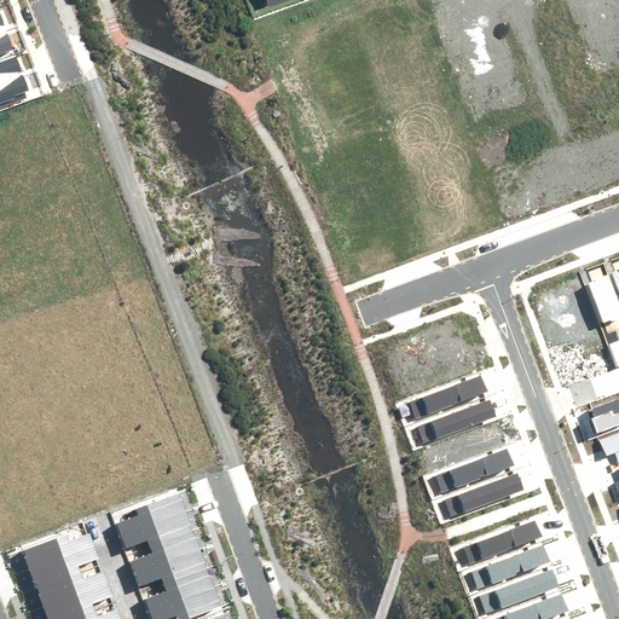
[(0,53),(13,50),(6,30),(0,32),(0,53)]
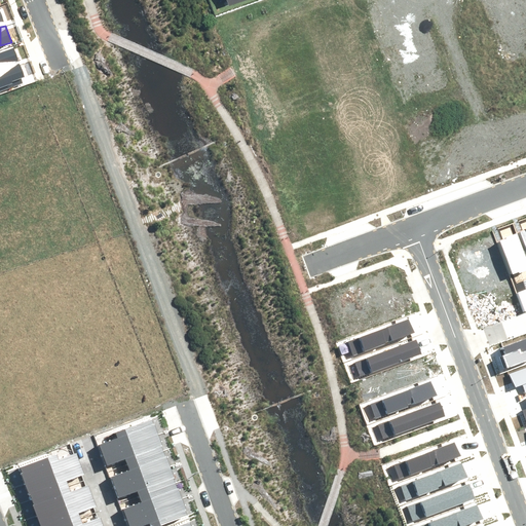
[(0,90),(22,83),(20,78),(23,77),(12,50),(0,54),(0,90)]
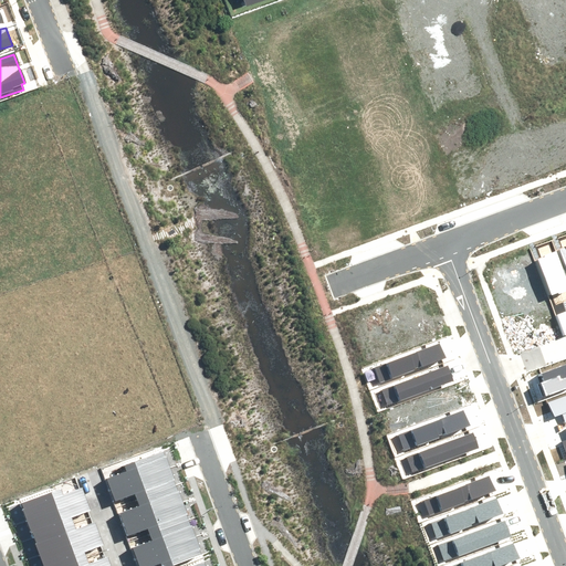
[(537,260),(551,296),(558,293),(559,294),(565,291),(565,278),(557,252),(537,260)]
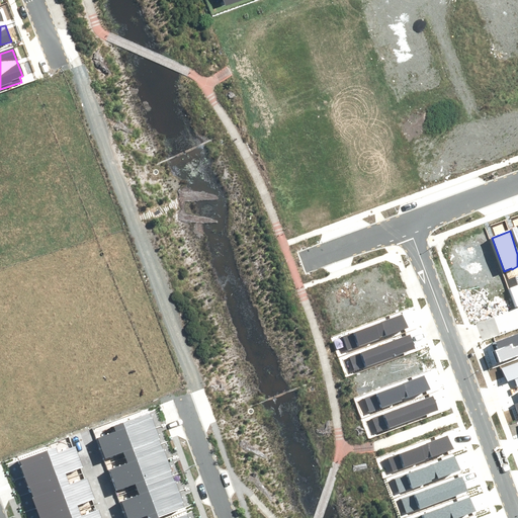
[(343,336),(348,349),(409,327),(404,315),(343,336)]
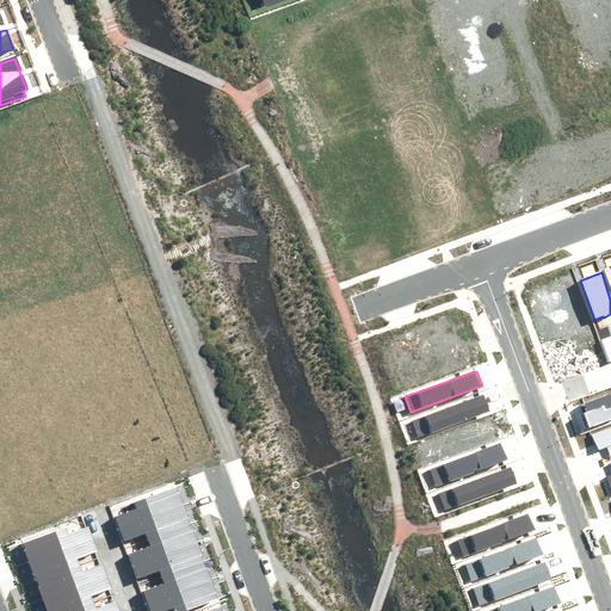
[(582,413),(587,427),(610,419),(610,394),(584,403),(587,412),(582,413)]
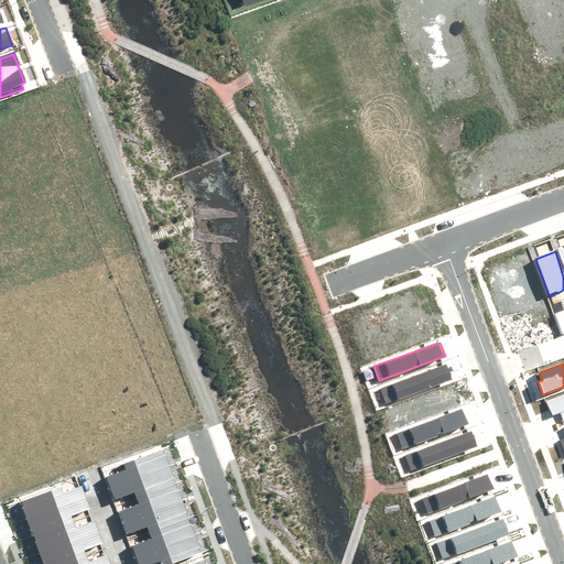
[(381,389),(387,403),(452,379),(446,365),(381,389)]
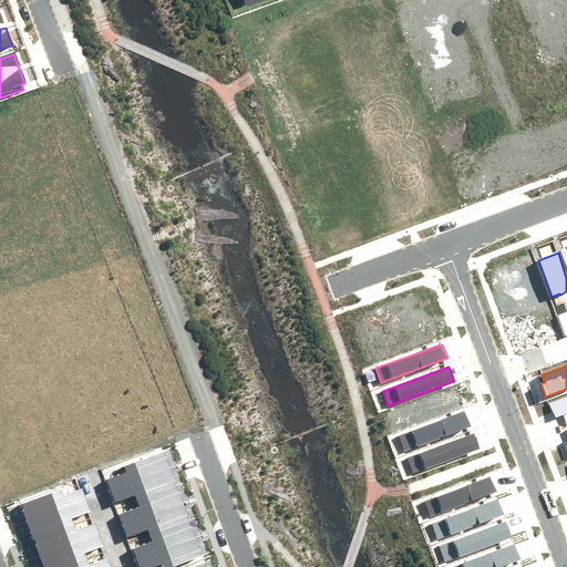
[(566,398),(552,403),(556,416),(562,414),(566,425),(566,424),(566,398)]
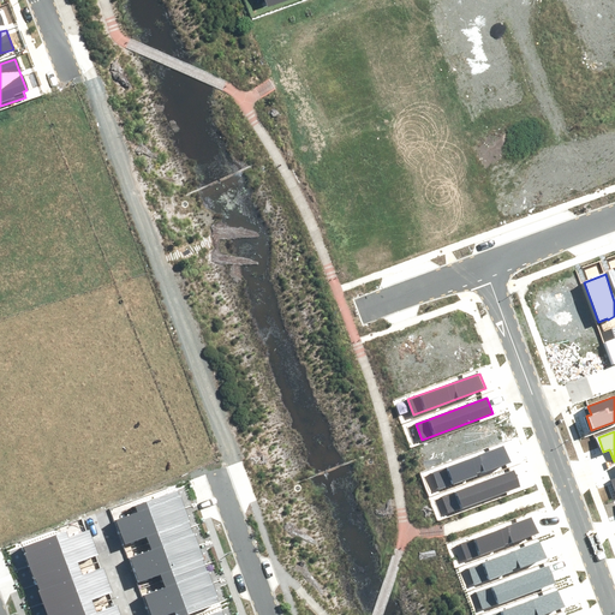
[(434,475),(440,490),(511,464),(506,448),(434,475)]
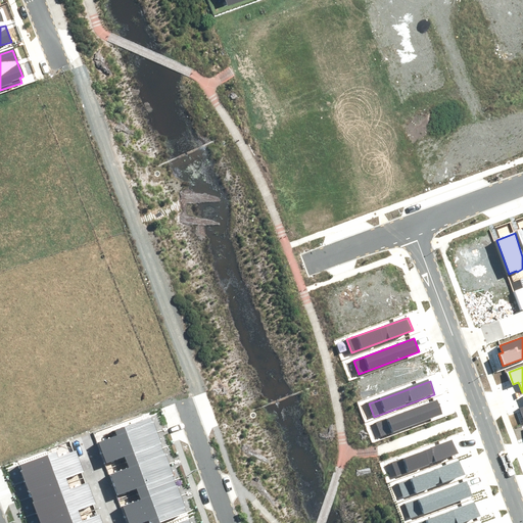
[(376,424),(381,437),(442,415),(437,401),(376,424)]
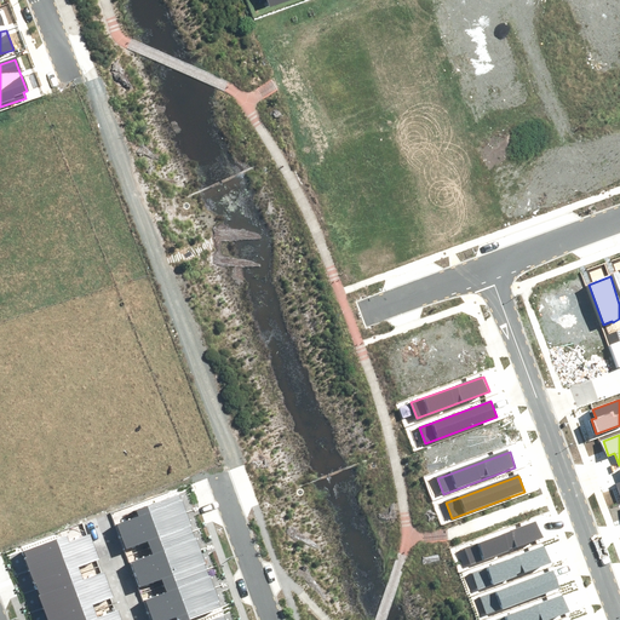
[(173,619),(184,619),(222,607),(179,492),(133,509),(136,517),(119,524),(126,545),(144,539),(149,552),(128,561),(139,589),(159,581),(162,591),(143,598),(150,619),(166,619),(173,618),(173,619)]
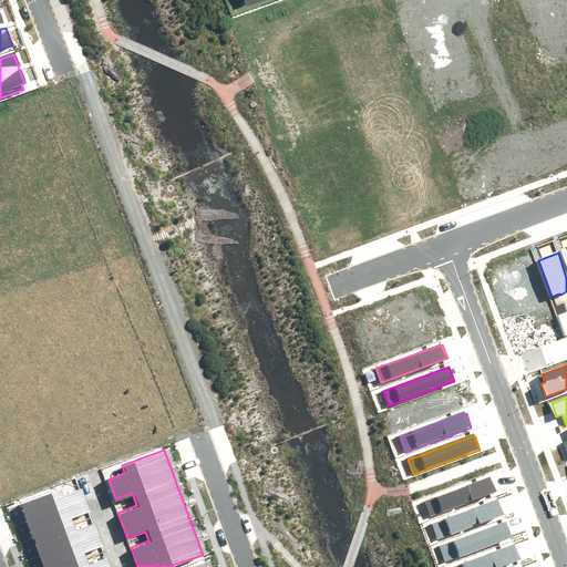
[(424,502),(430,516),(496,492),(491,478),(424,502)]
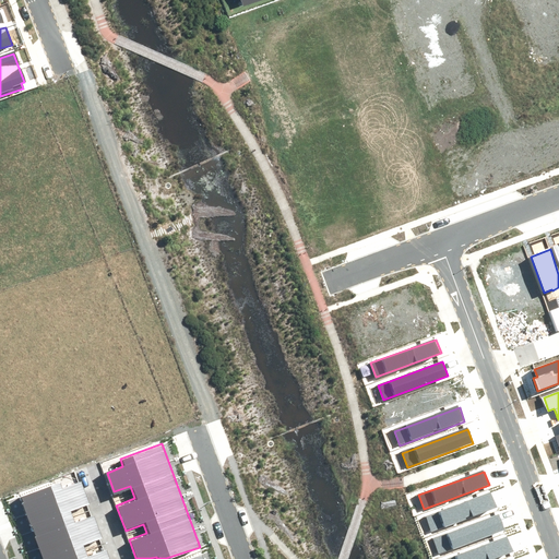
[(16,496),(39,558),(108,558),(105,548),(86,555),(83,546),(100,539),(92,513),(73,520),(69,508),(84,501),(78,483),(61,488),(59,480),(16,496)]
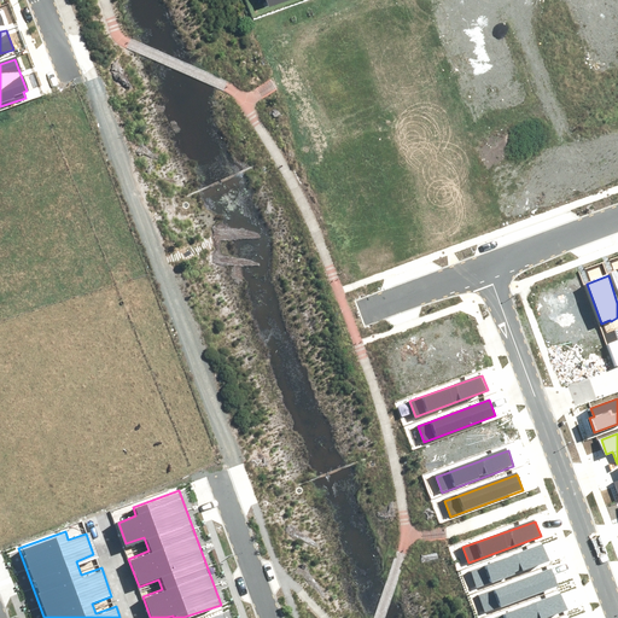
[(472,571),(478,587),(549,560),(543,546),(472,571)]
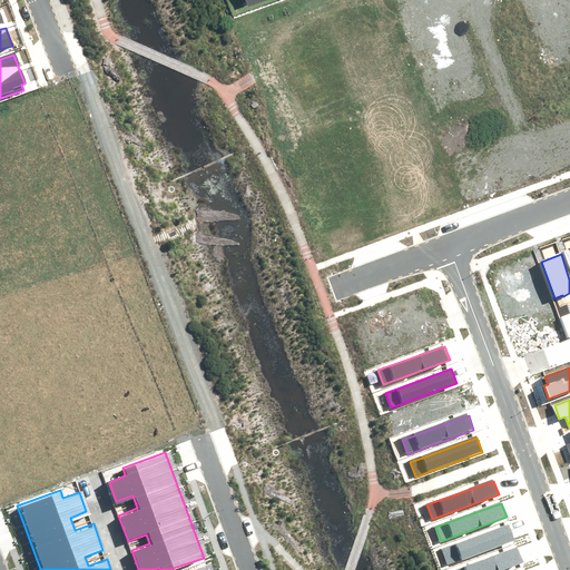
[(443,550),(449,564),(514,540),(509,526),(443,550)]
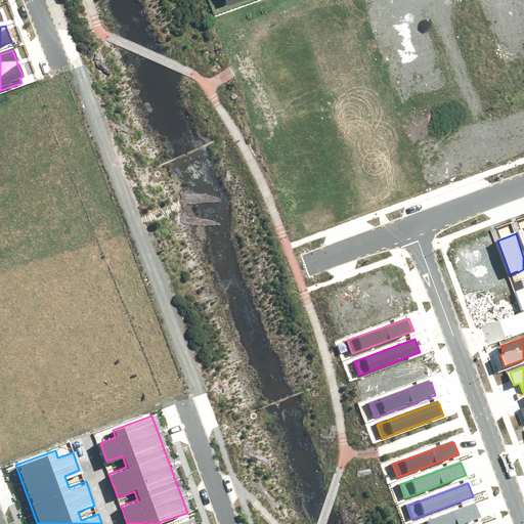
[(423,523),(464,523),(482,517),(478,505),(423,523)]
